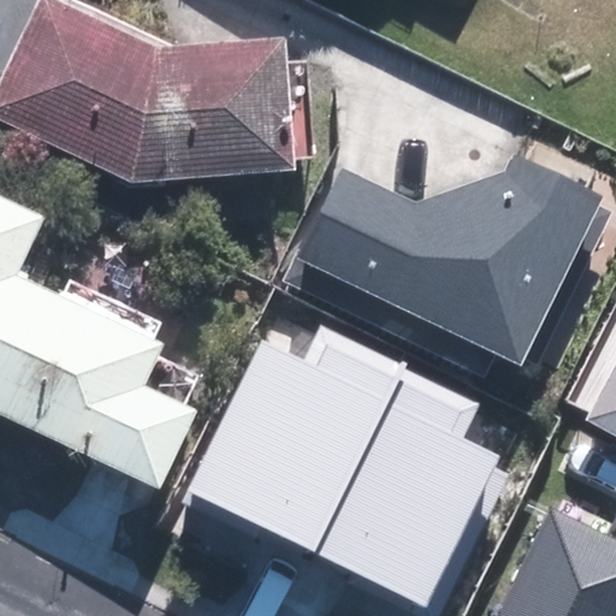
[(0,89),(0,125),(131,189),(294,179),(295,173),(318,172),(314,112),(291,113),(288,49),(153,58),(42,3),(0,89)]
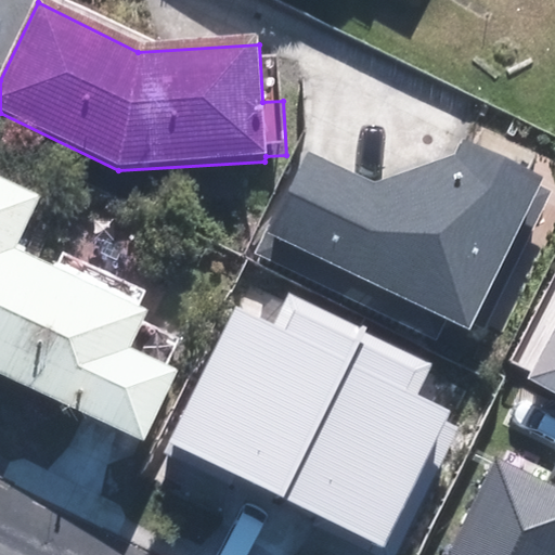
[(375,186),(302,151),(263,232),(467,330),(543,172),(469,138),(461,157),(375,186)]
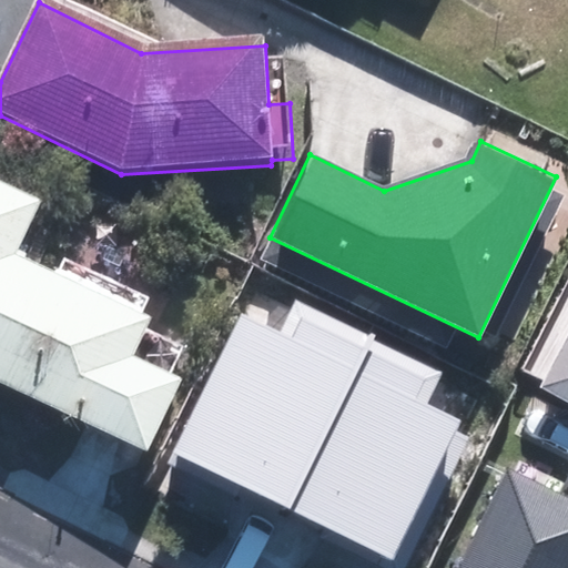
[(0,388),(148,460),(183,387),(132,363),(150,325),(17,261),(41,211),(0,191),(0,388)]
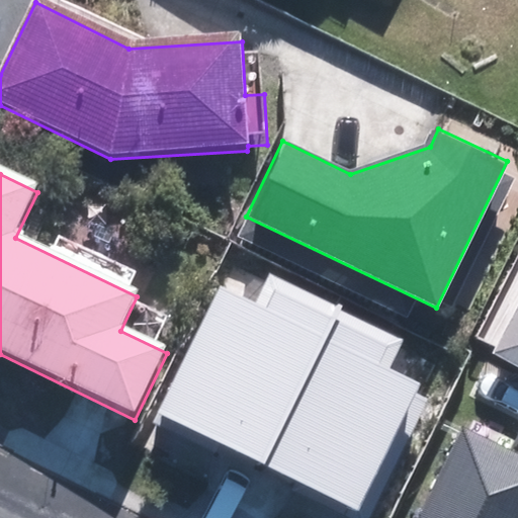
[(160,414),(265,464),(326,338),(339,311),(268,276),(255,304),(222,287),(160,414)]
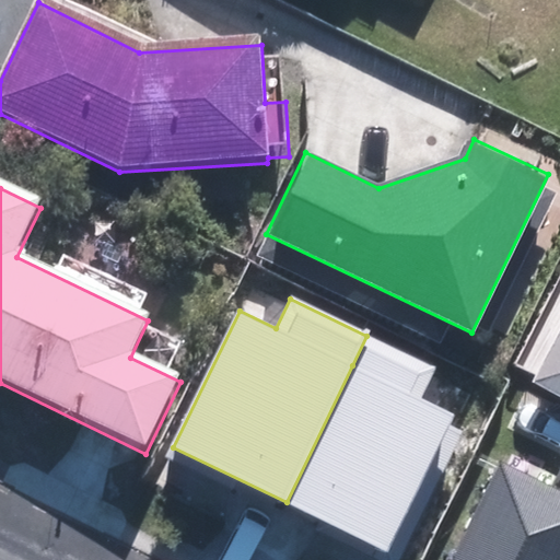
[(559,325),(526,384),(558,403),(559,403),(559,325)]
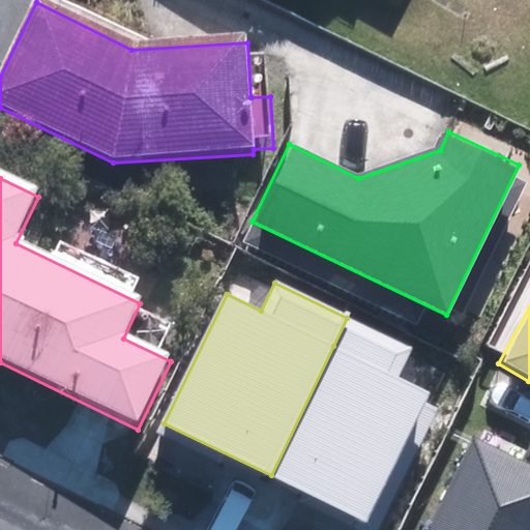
[(333,346),(271,475),(369,522),(431,394),(395,378),(411,348),(348,317),(333,346)]
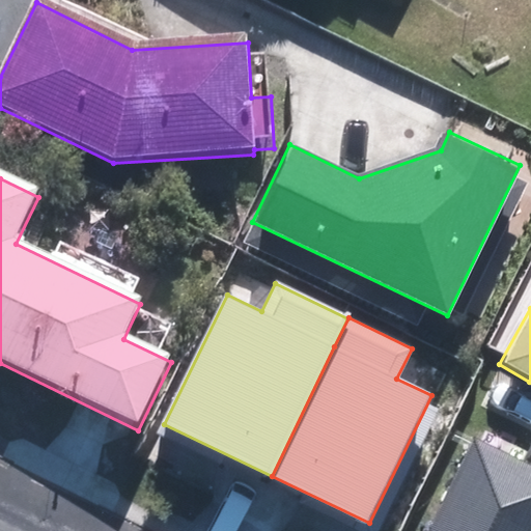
[(530,530),(530,463),(477,437),(430,530),(530,530)]
